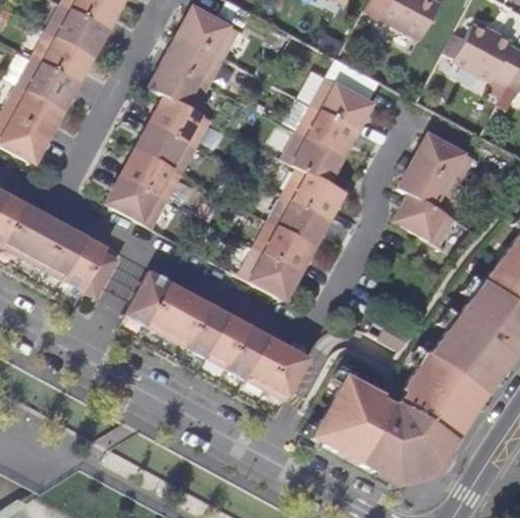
[(122,0),(61,0),(61,1),(107,27),(122,0)]
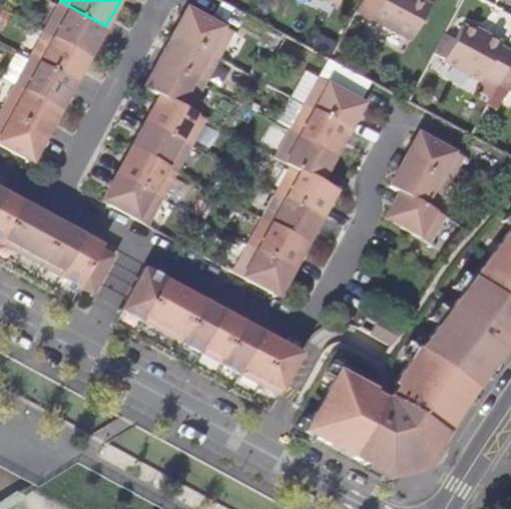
[(393,0),(385,17),(424,38),(443,3),(437,0),(393,0)]
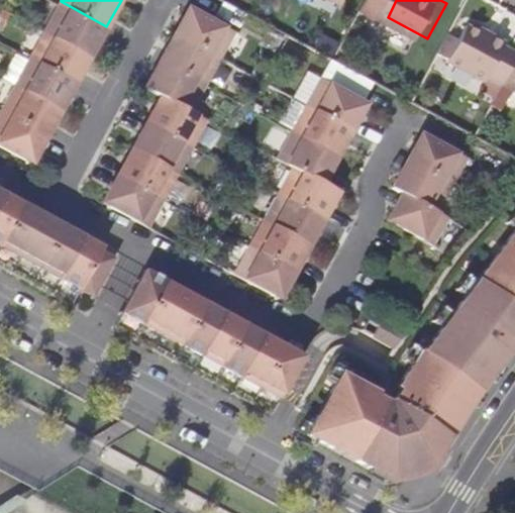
[(106,26),(61,1),(46,28),(92,54),(106,26)]
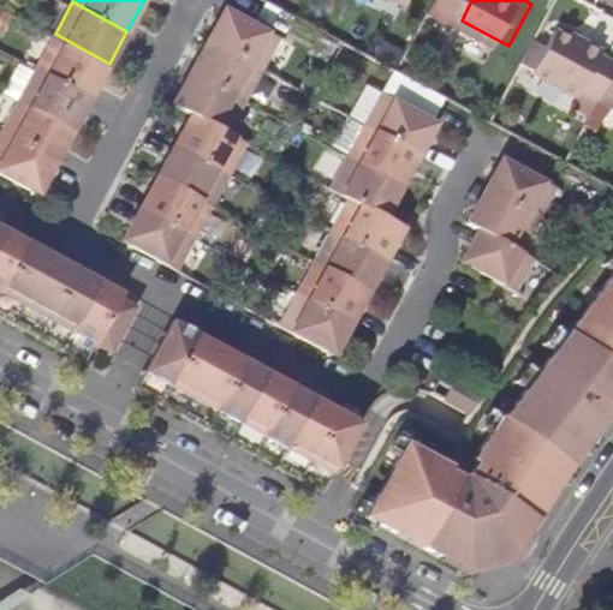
[(227,4),(210,36),(265,66),(283,34),(256,19),(227,4)]
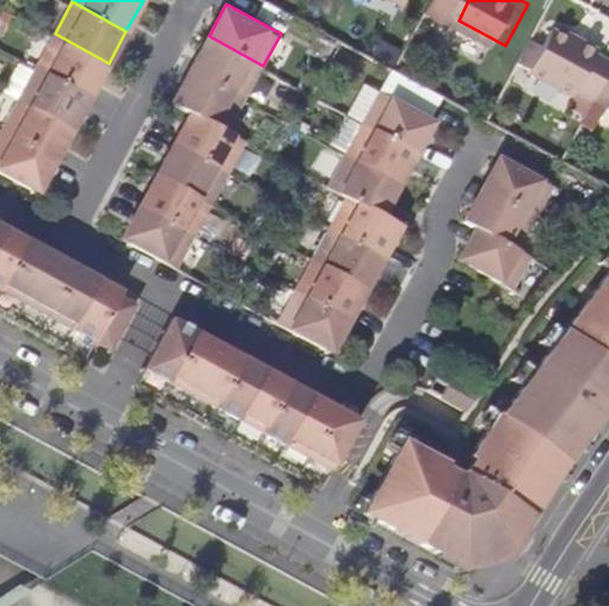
[(608,43),(582,30),(580,33),(567,26),(543,68),(589,92),(592,87),(608,96),(608,43)]
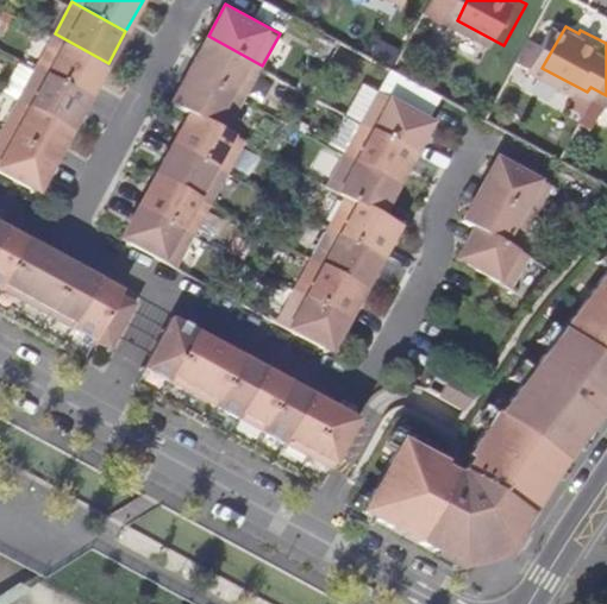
[(545,35),(536,29),(519,56),(529,62),(545,35)]
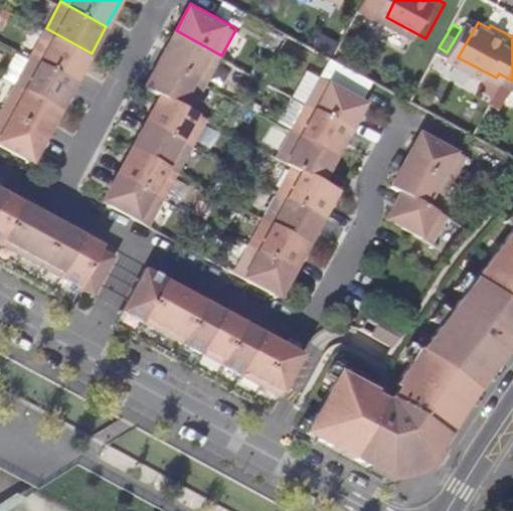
[(92,53),(46,28),(31,54),(77,79),(92,53)]
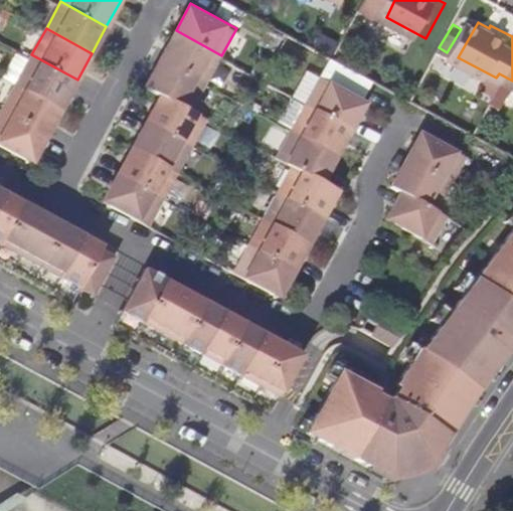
[(221,55),(176,30),(161,56),(207,81),(221,55)]
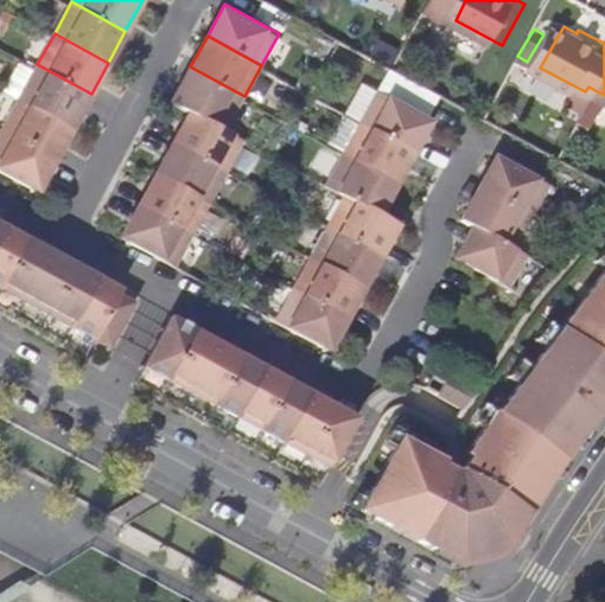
[(91,94),(37,64),(20,95),(75,125),(91,94)]
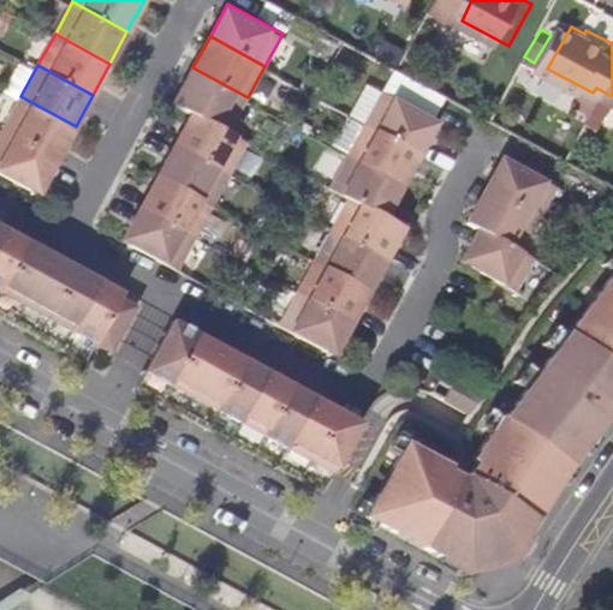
[(248,97),(192,67),(176,100),(194,109),(231,129),(248,97)]
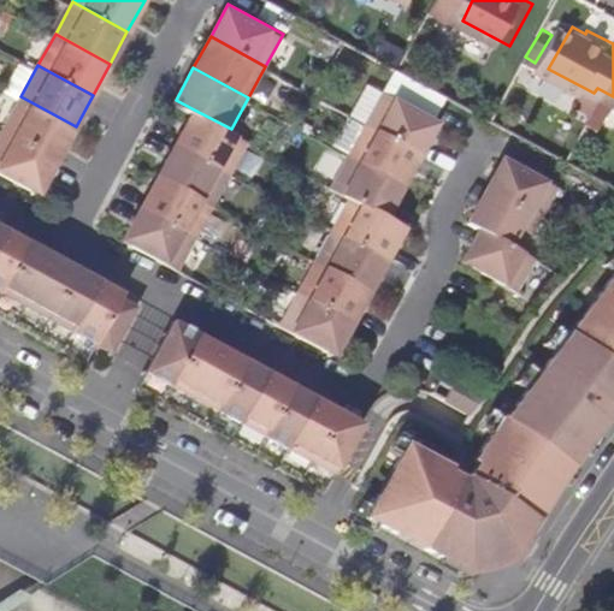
[(440,118),(384,88),(367,120),(421,150),(440,118)]
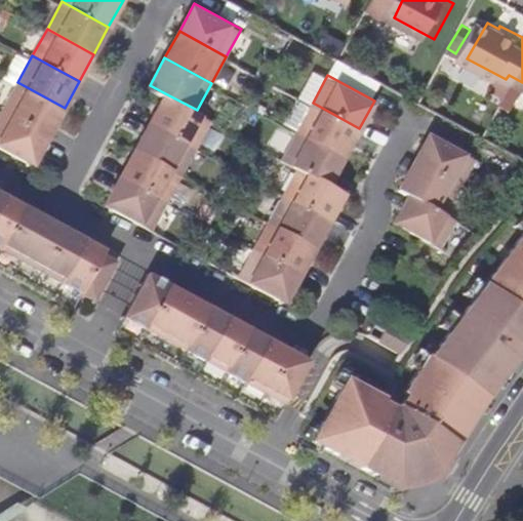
[(49,134),(65,108),(17,82),(3,110),(49,134)]
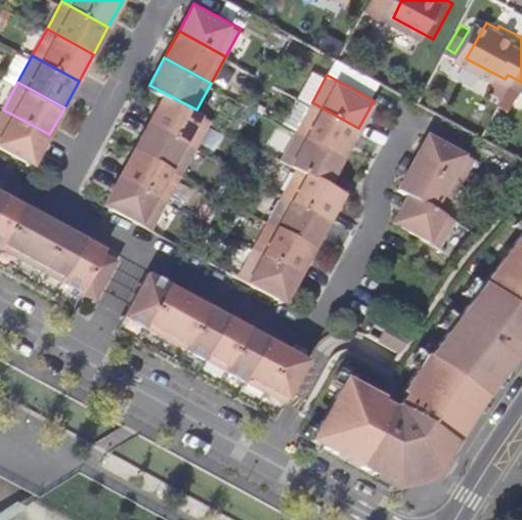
[(165,93),(150,120),(198,145),(212,118),(197,110),(165,93)]
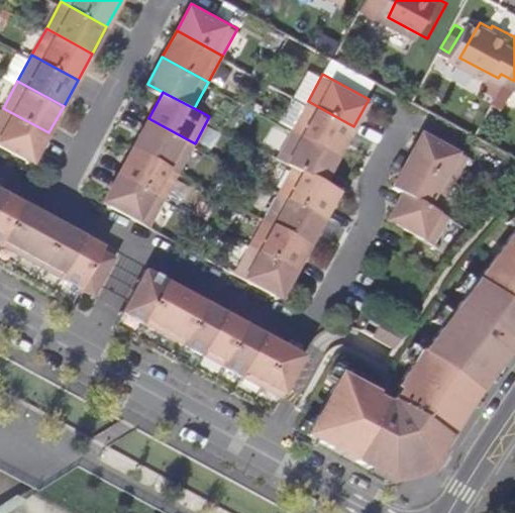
[(353,126),(308,101),(293,128),(339,152),(353,126)]
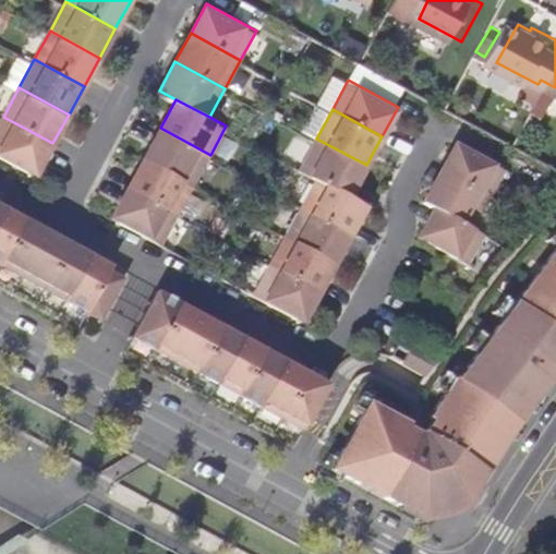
[(0,152),(37,172),(52,143),(3,117),(0,121),(0,152)]
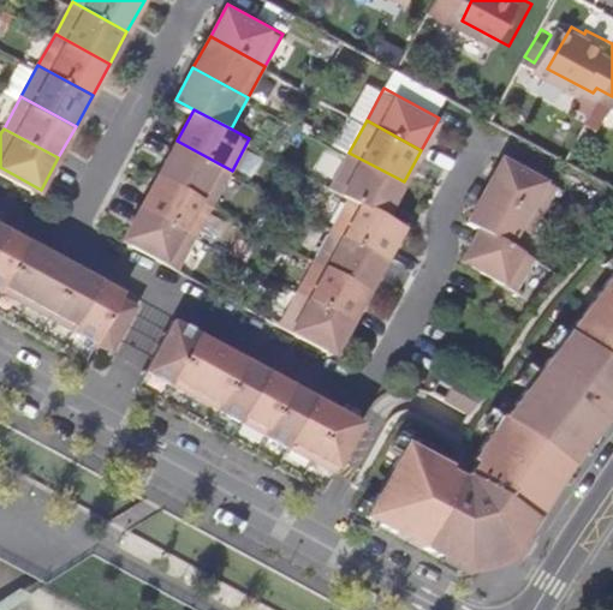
[(215,202),(232,171),(177,141),(160,172),(215,202)]
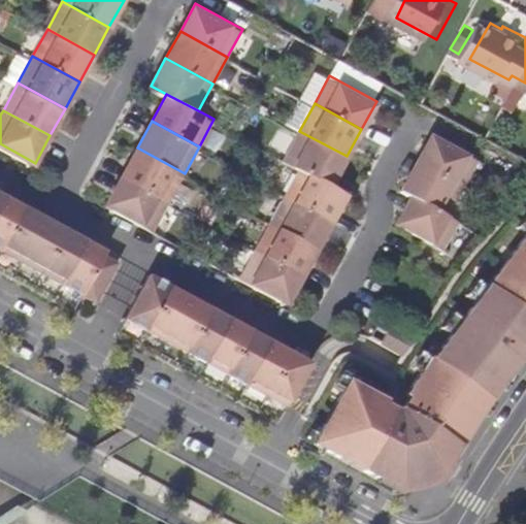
[(347,156),(299,131),(285,158),(300,167),(301,166),(332,183),(347,156)]
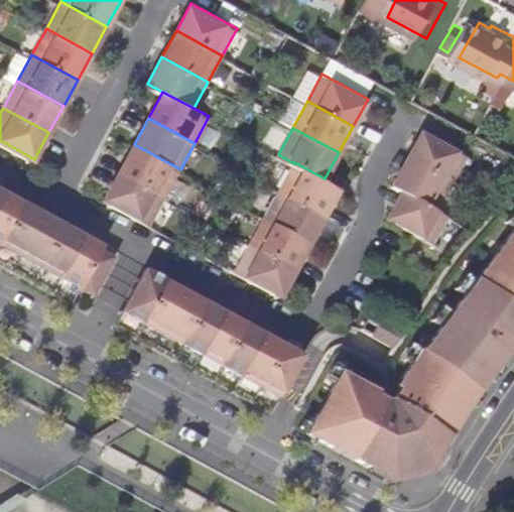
[(455,181),(469,153),(447,142),(423,129),(408,156),(455,181)]
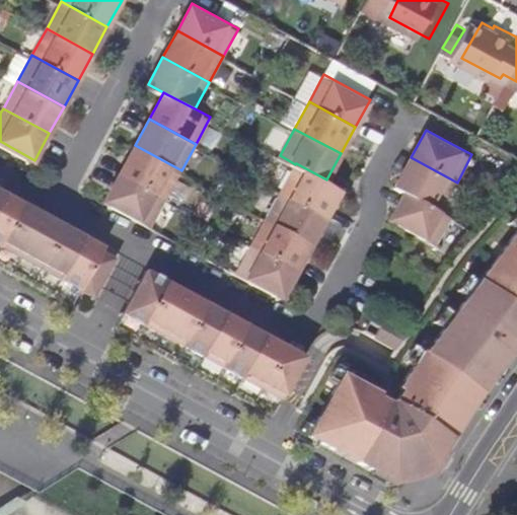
[(181,170),(135,145),(120,171),(166,197),(181,170)]
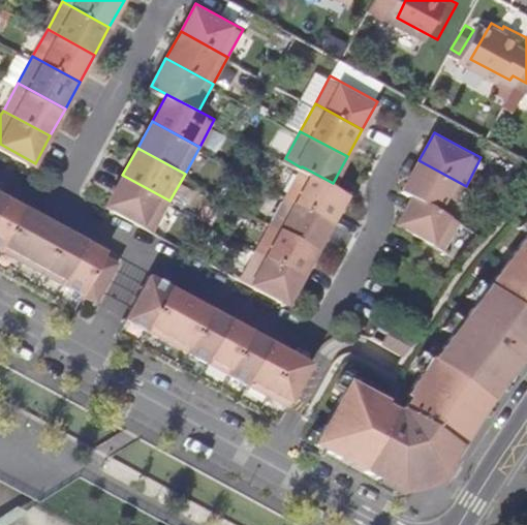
[(466,186),(419,160),(404,188),(413,193),(451,214),(452,213),(466,186)]
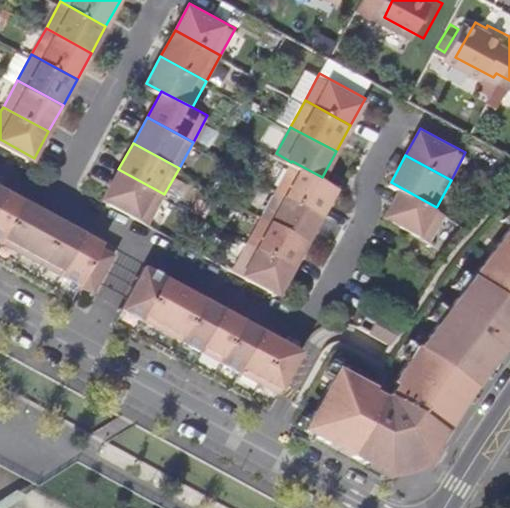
[(292,161),(291,162),(277,188),(323,212),(337,186),(322,177),(292,161)]
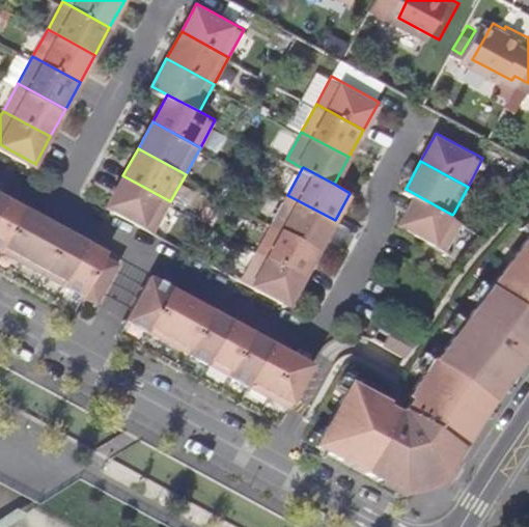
[(170,201),(122,175),(108,203),(156,229),(170,201)]
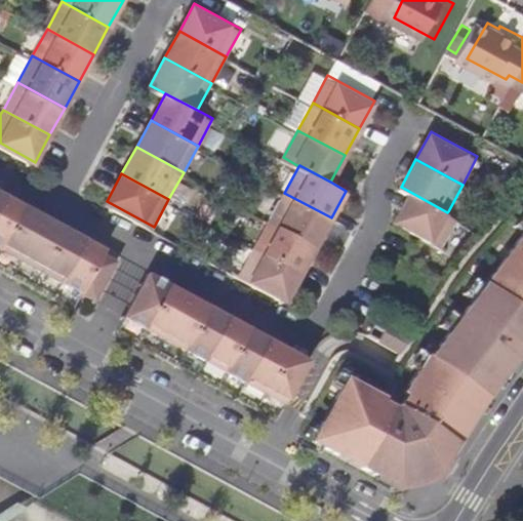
[(447,212),(410,192),(396,218),(443,245),(458,216),(448,211),(447,212)]
